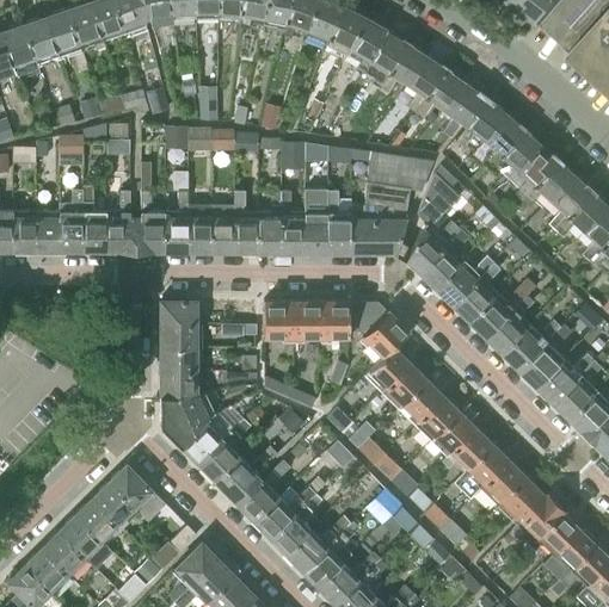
[(104,39),(125,32),(115,0),(93,0),(90,1),(104,39)]
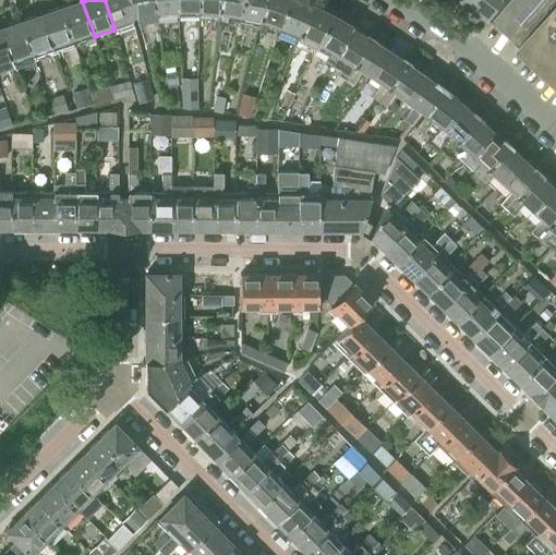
[(105,0),(115,29),(136,22),(131,0),(105,0)]
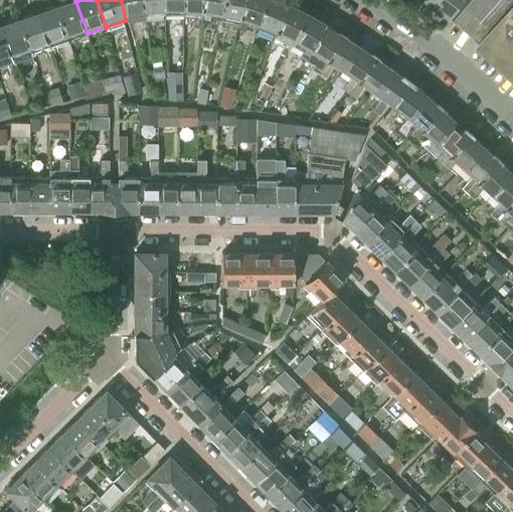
[(128,20),(147,17),(145,0),(121,0),(126,20),(128,20)]
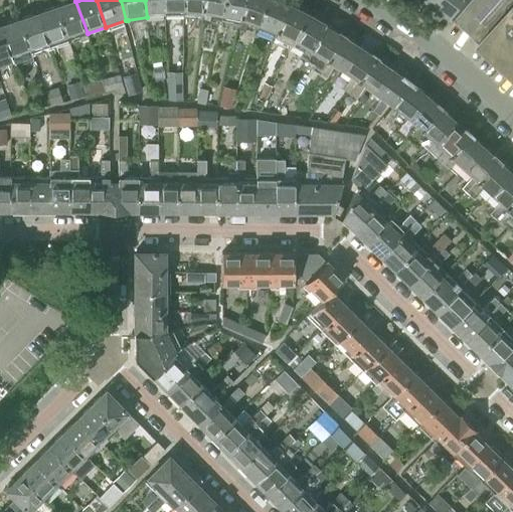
[(145,0),(147,17),(165,15),(165,0),(145,0)]
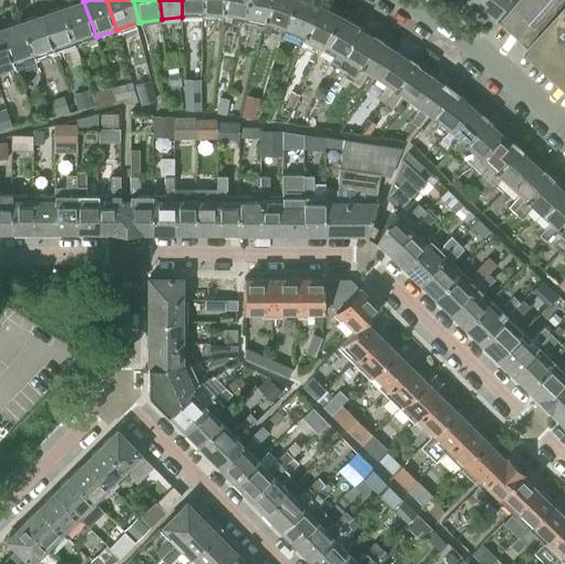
[(182,0),(182,17),(203,17),(203,0),(182,0)]
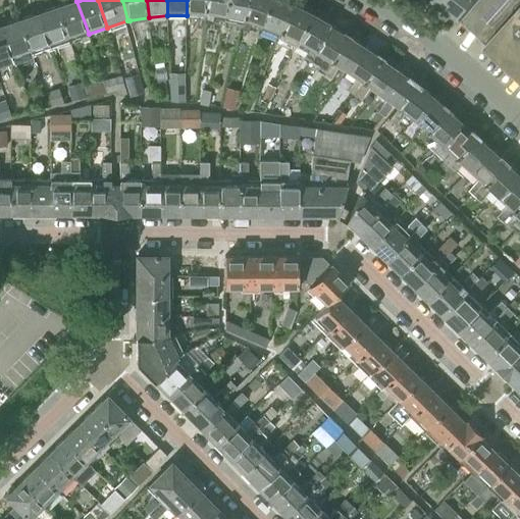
[(187,0),(187,15),(205,17),(207,0),(187,0)]
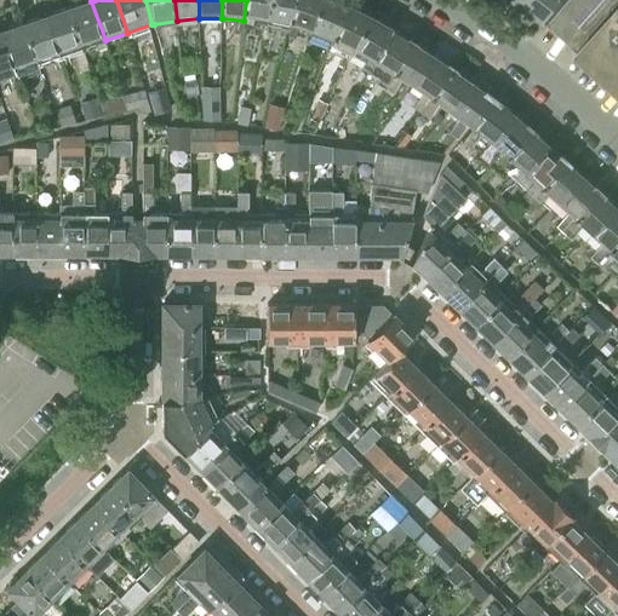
[(246,0),(244,21),(244,26),(252,27),(253,22),(267,24),(270,0),(246,0)]
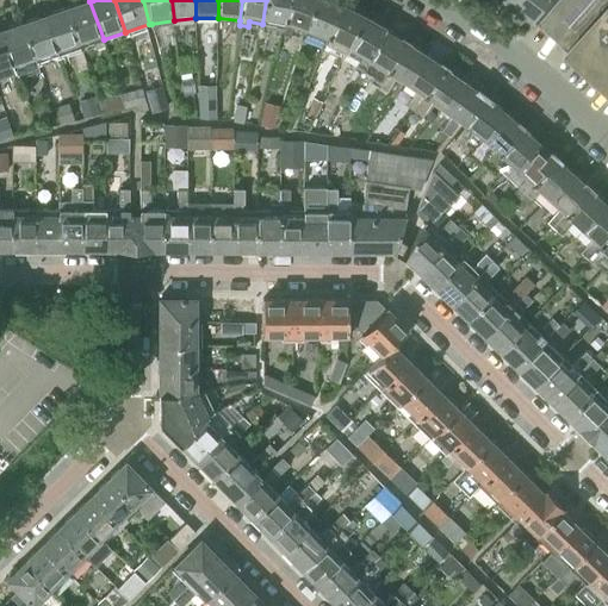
[(266,0),(262,24),(284,29),(291,0),(266,0)]
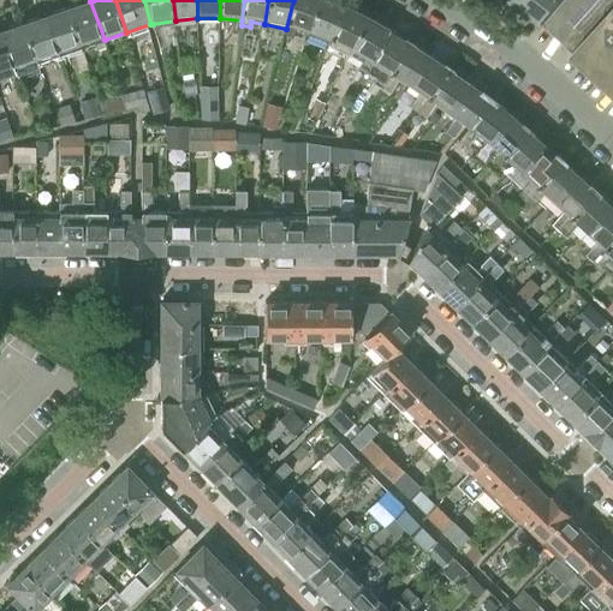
[(295,31),(308,36),(320,0),(293,0),(286,29),(285,34),(293,37),(295,31)]
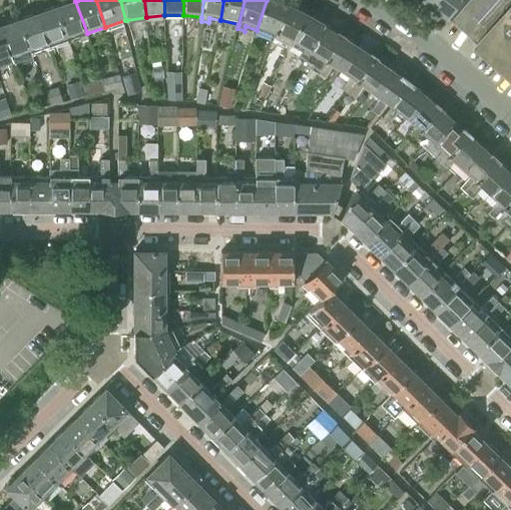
[(267,0),(257,30),(275,36),(288,5),(274,0),(267,0)]
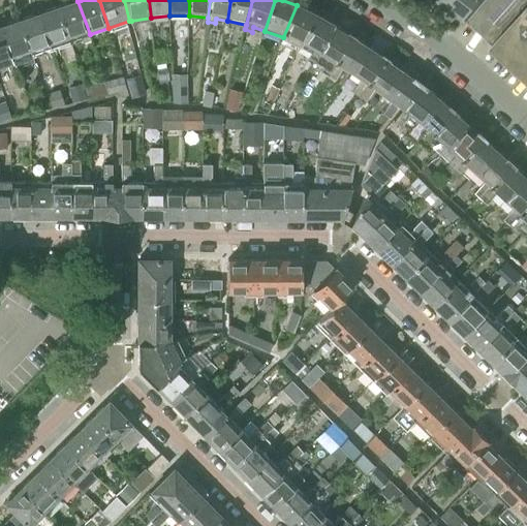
[(454,0),(448,8),(466,21),(481,0),(454,0)]
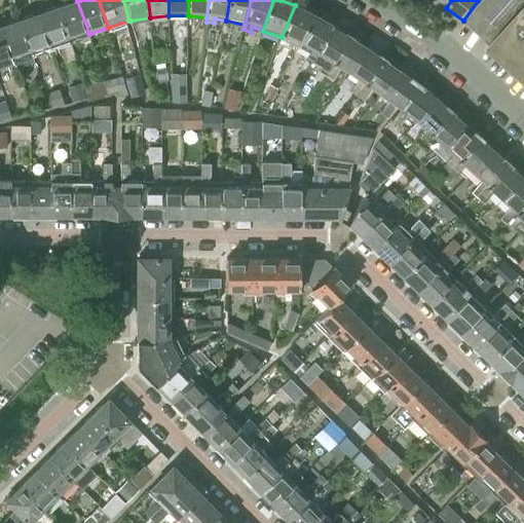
[(523,0),(482,0),(464,21),(488,42),(523,72),(523,0)]
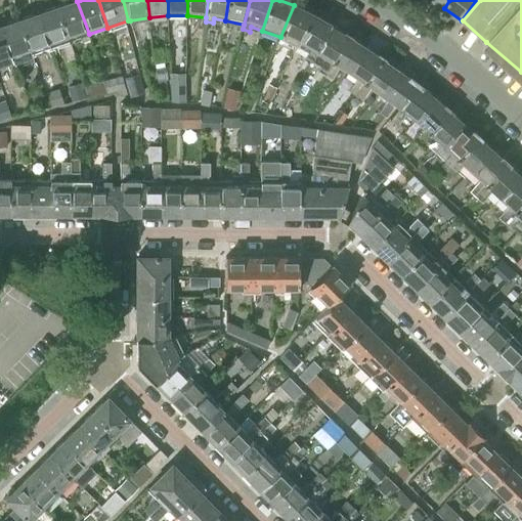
[(90,38),(89,34),(77,1),(58,7),(70,40),(82,36),(83,41),(90,38)]
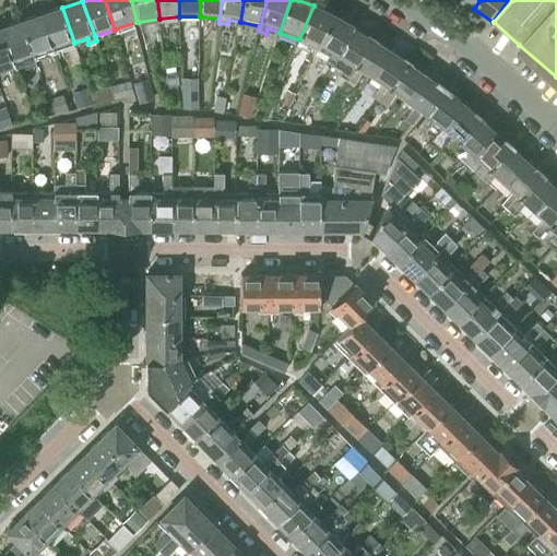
[(299,39),(317,49),(334,15),(313,6),(299,39)]
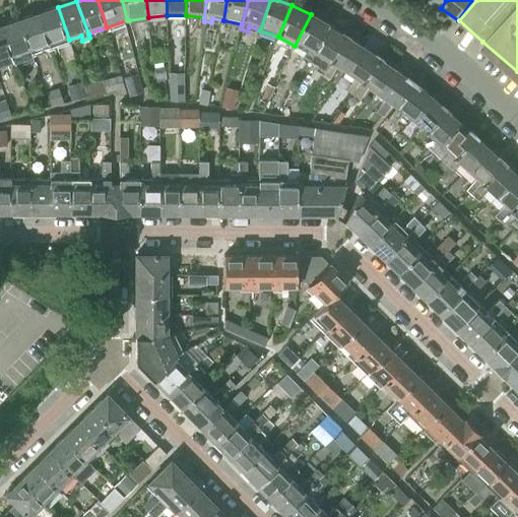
[(51,46),(69,40),(58,7),(40,13),(51,46)]
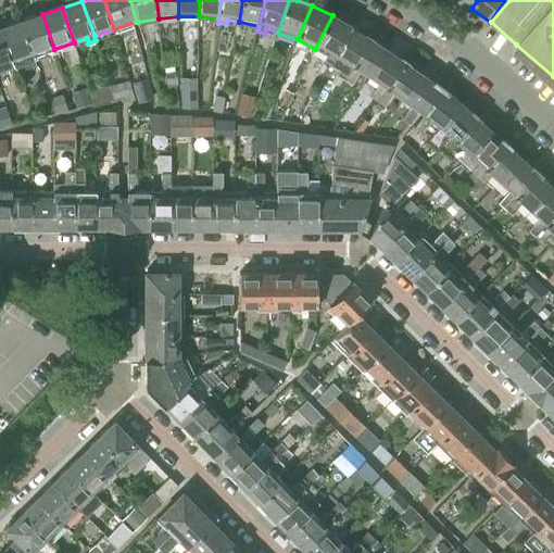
[(34,55),(54,49),(42,14),(22,22),(34,55)]
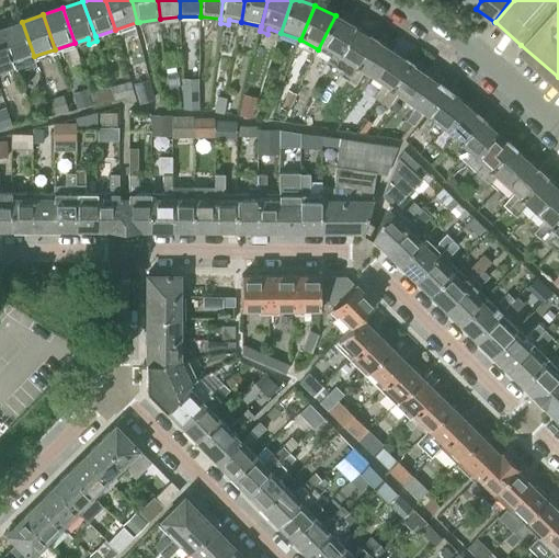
[(334,64),(337,59),(356,27),(335,15),(318,49),(329,55),(327,59),(334,64)]
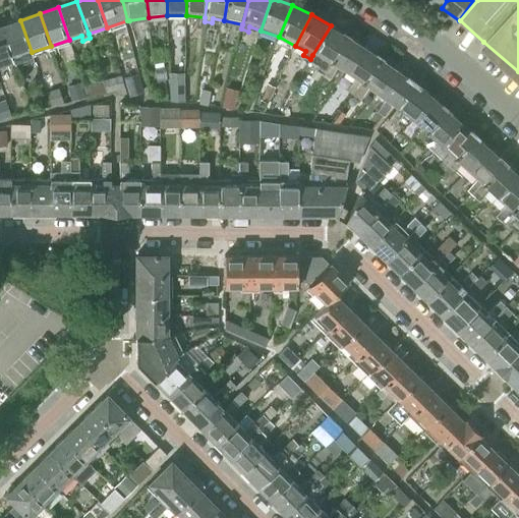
[(19,56),(32,52),(20,20),(2,26),(13,59),(14,63),(21,61),(19,56)]
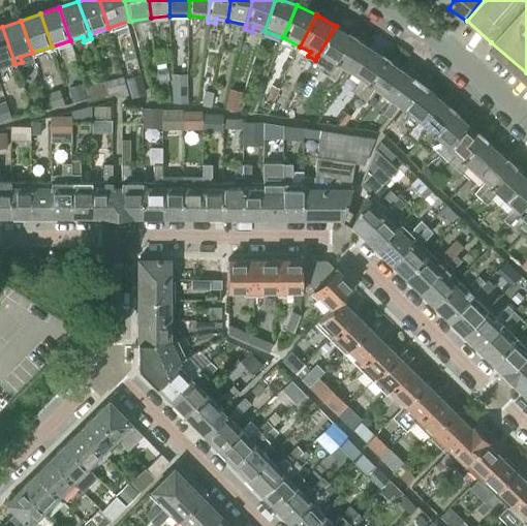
[(315,60),(314,61),(323,67),(320,71),(321,71),(329,75),(352,37),(336,26),(317,56),(315,60)]
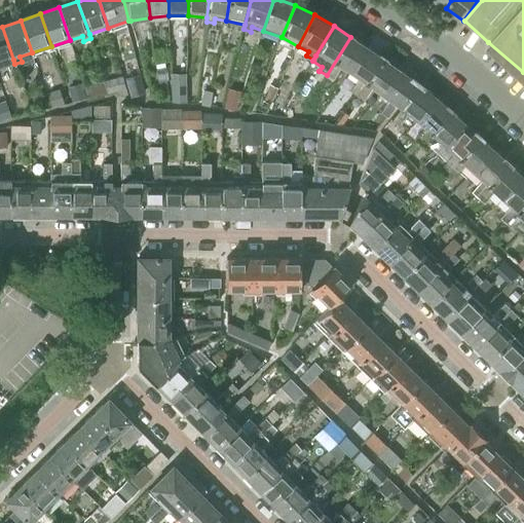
[(0,63),(13,60),(2,27),(0,27),(0,63)]
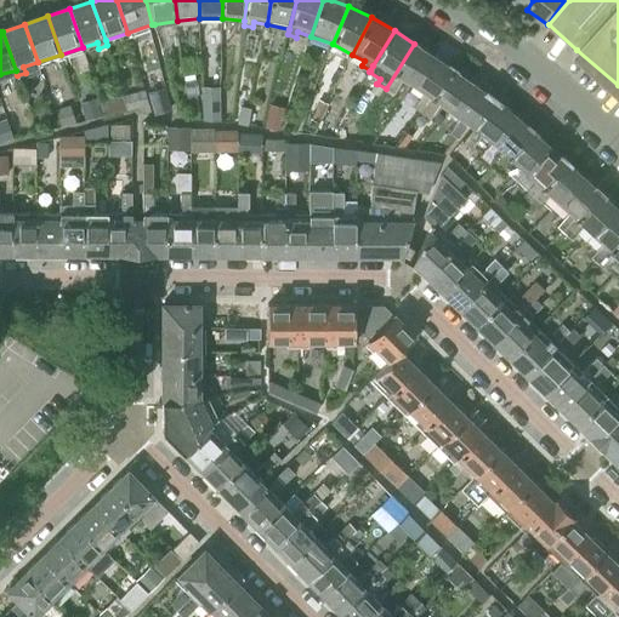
[(403,80),(414,86),(433,56),(414,44),(386,89),(395,95),(403,80)]
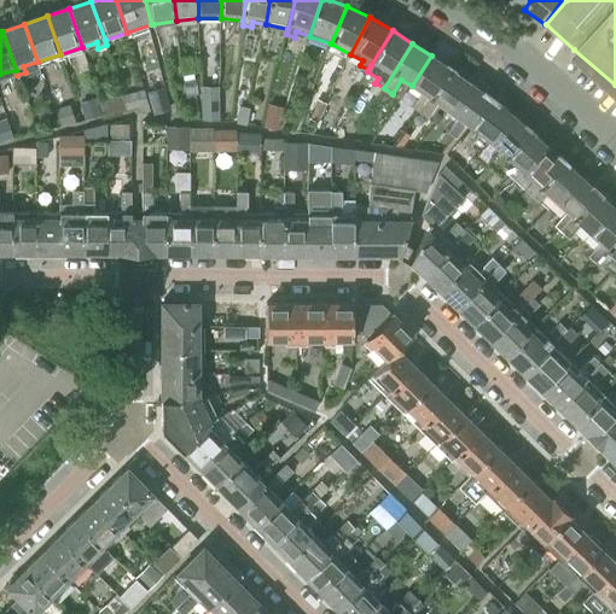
[(412,107),(420,112),(451,69),(431,56),(412,86),(422,93),(412,107)]
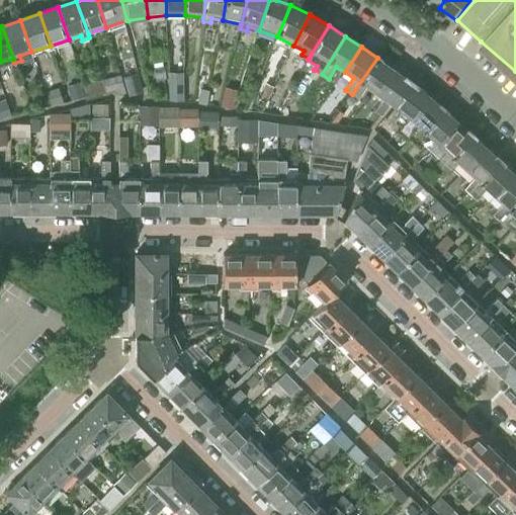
[(367,87),(375,93),(394,69),(377,58),(352,94),(358,99),(367,87)]
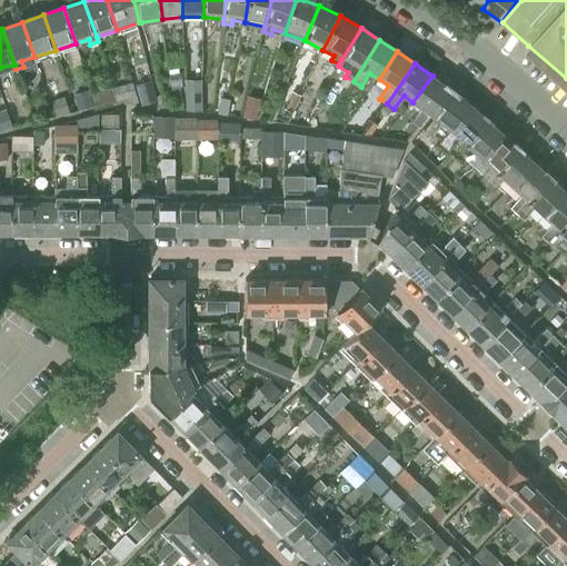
[(429,116),(431,117),(451,90),(433,76),(413,102),(421,109),(413,121),(420,128),(429,116)]
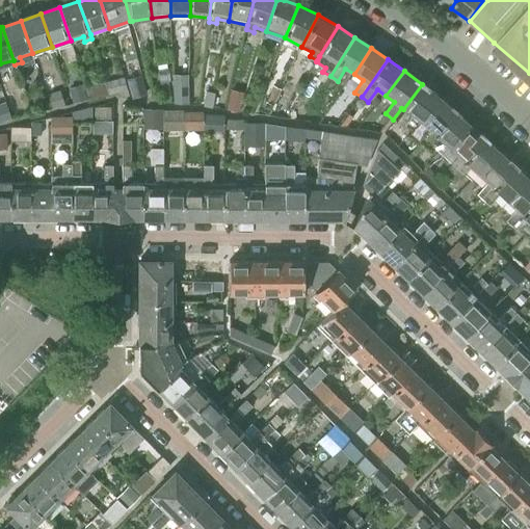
[(413,116),(421,123),(441,99),(422,84),(403,109),(405,110),(397,122),(404,128),(413,116)]
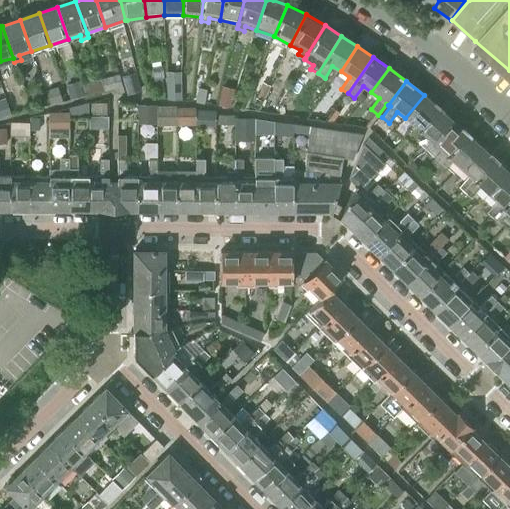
[(404,136),(409,141),(439,108),(424,95),(405,118),(413,125),(404,136)]
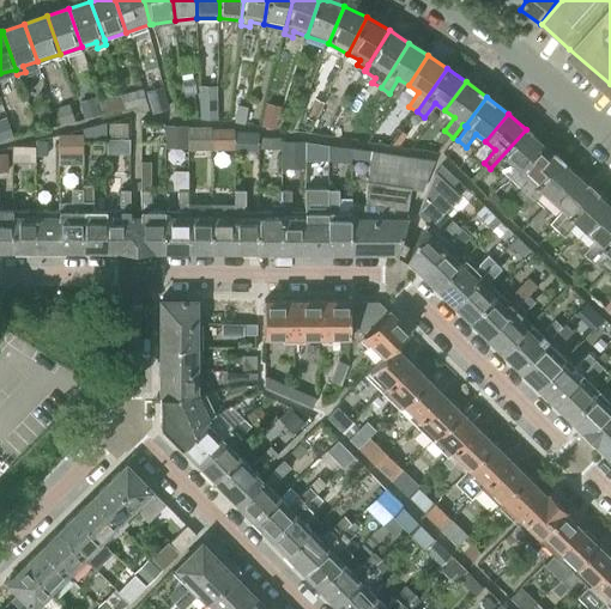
[(0,126),(0,144),(14,139),(10,123),(0,126)]
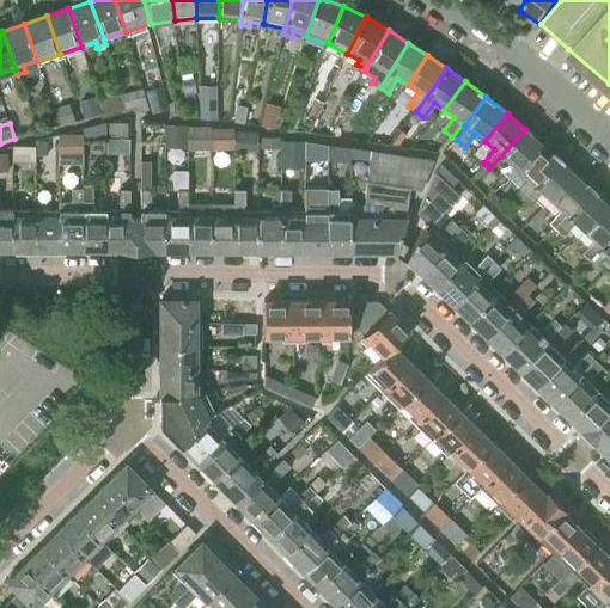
[(525,129),(489,169),(496,176),(500,172),(510,180),(542,145),(525,129)]
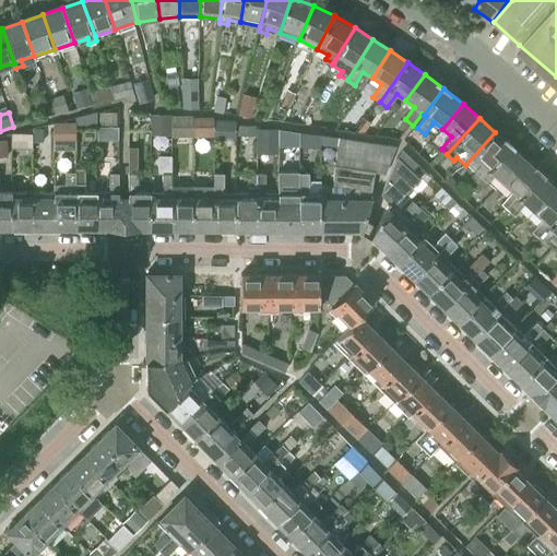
[(259,149),(279,149),(279,132),(259,132),(259,149)]
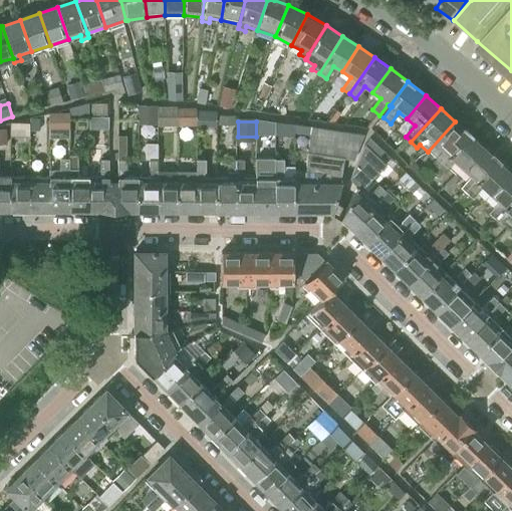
[(439,167),(469,134),(455,121),(428,152),(436,159),(433,162),(439,167)]
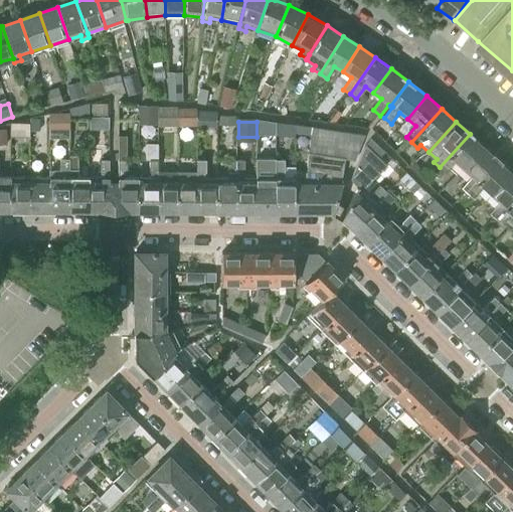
[(308,163),(308,174),(308,175),(316,175),(316,181),(343,181),(346,162),(355,163),(365,138),(313,130),(309,155),(308,163)]
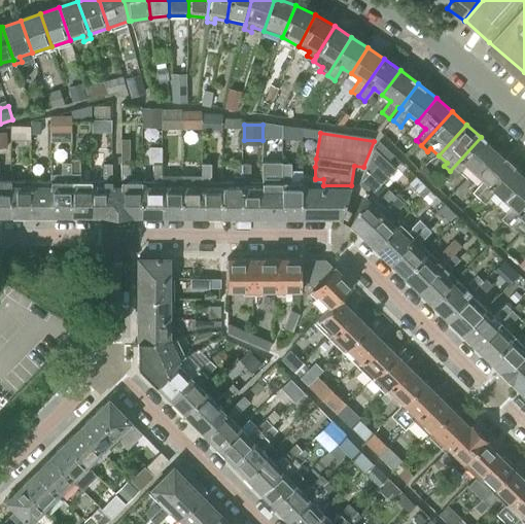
[(481,137),(450,171),(445,177),(451,182),(465,166),(474,173),(495,150),(481,137)]
